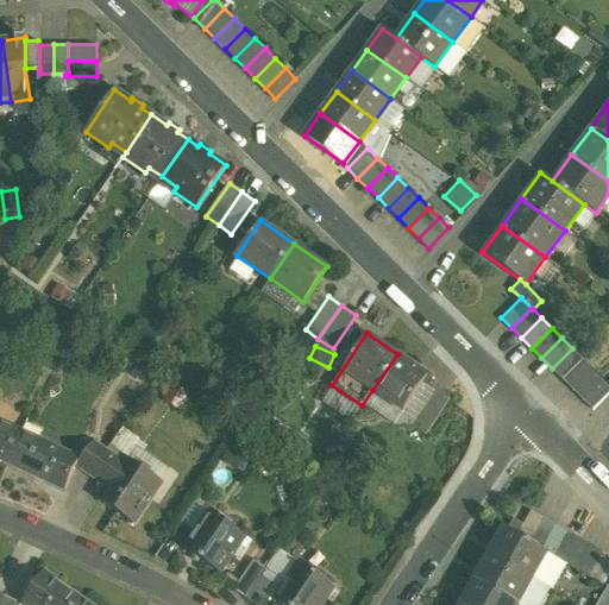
[(572,348),(552,369),(562,378),(582,358),(572,348)]
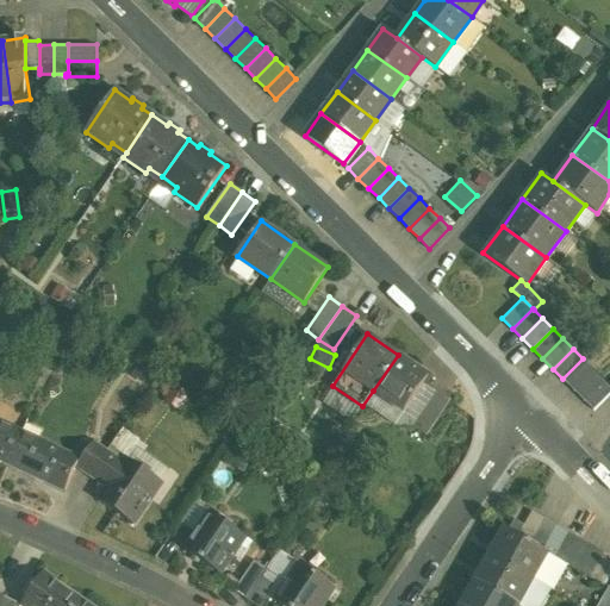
[(428,375),(398,355),(373,391),(404,411),(428,375)]
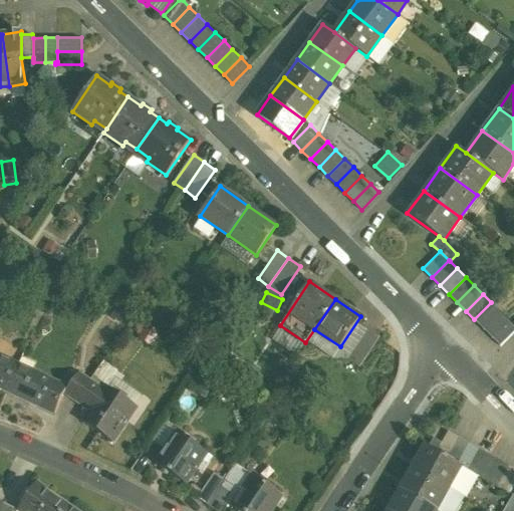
[(491,302),(474,319),(483,328),(499,311),(491,302)]
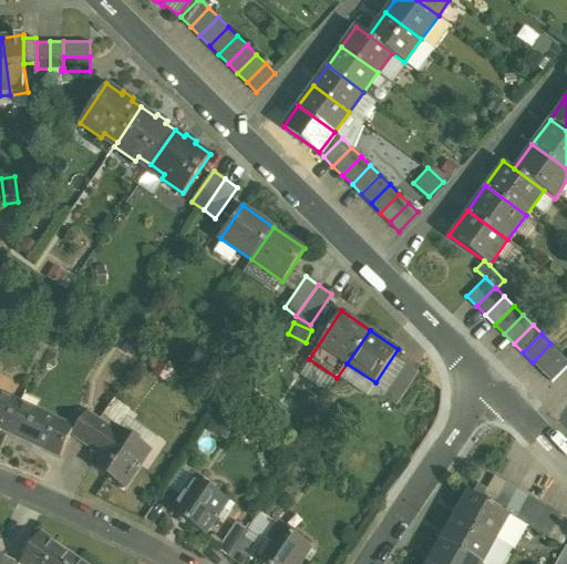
[(550,344),(533,362),(542,371),(560,352),(550,344)]
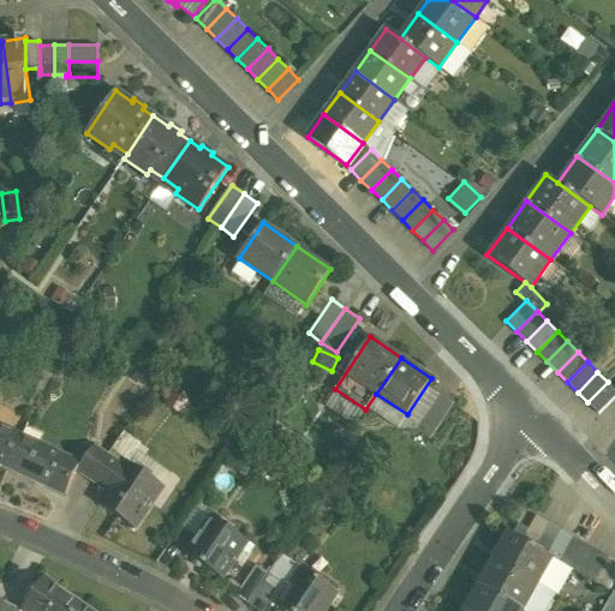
[(614,389),(608,382),(587,402),(598,412),(614,395),(614,389)]
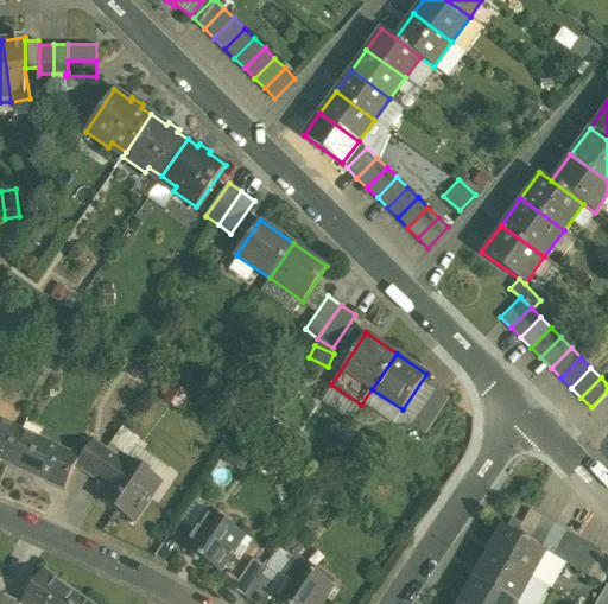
[(450,401),(435,389),(412,423),(428,432),(450,401)]
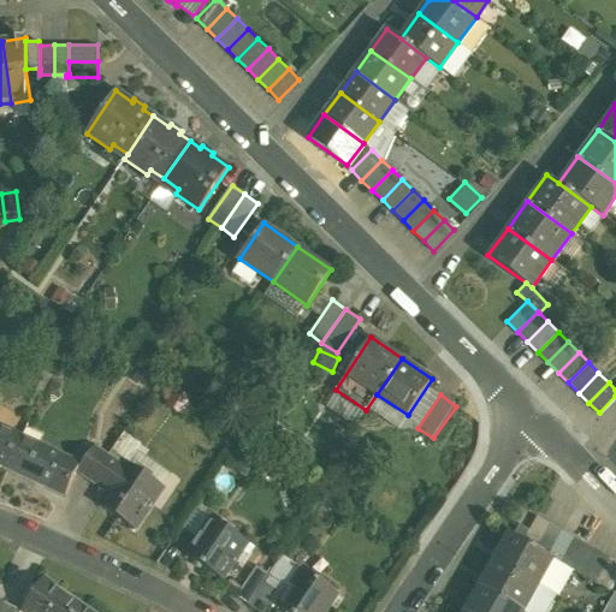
[(22,434),(0,425),(0,462),(6,467),(21,437),(22,434)]
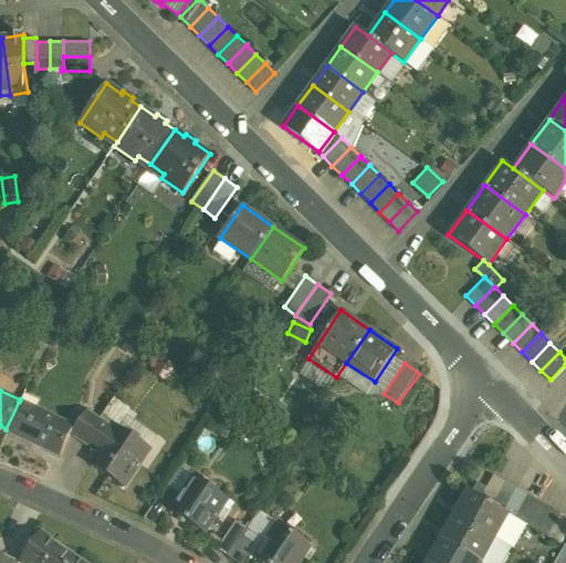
[(35,407),(34,409),(19,402),(6,429),(46,448),(60,418),(35,407)]
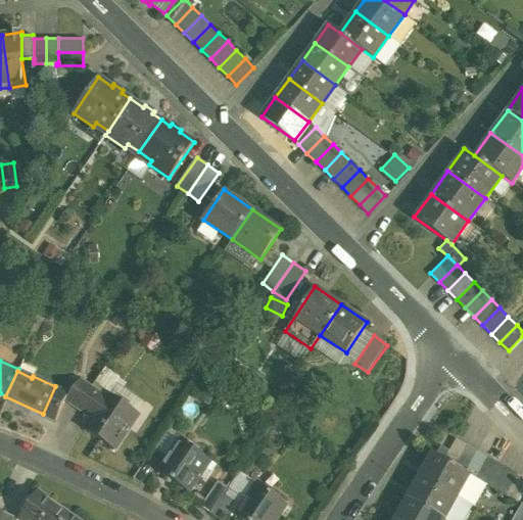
[(90,385),(80,378),(65,398),(77,406),(90,385)]
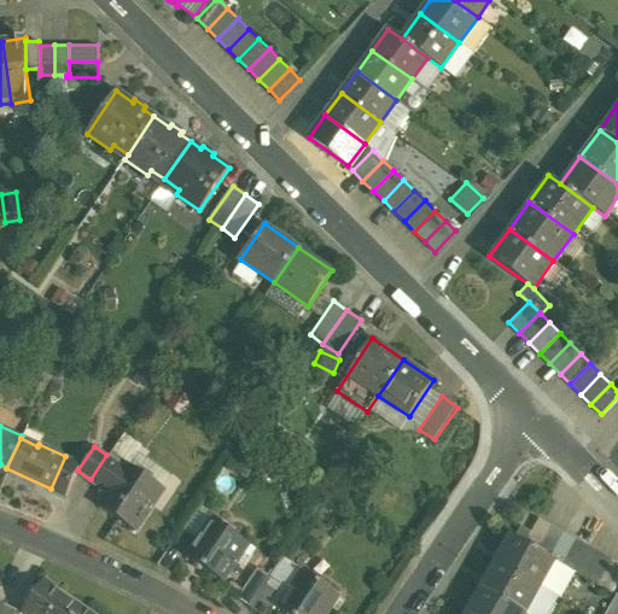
[(106,455),(91,479),(109,491),(124,467),(106,455)]
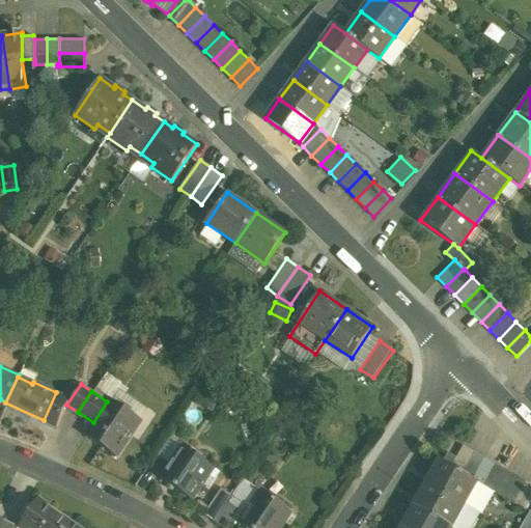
[(135,415),(110,397),(93,422),(85,435),(115,454),(130,432),(126,428),(135,415)]
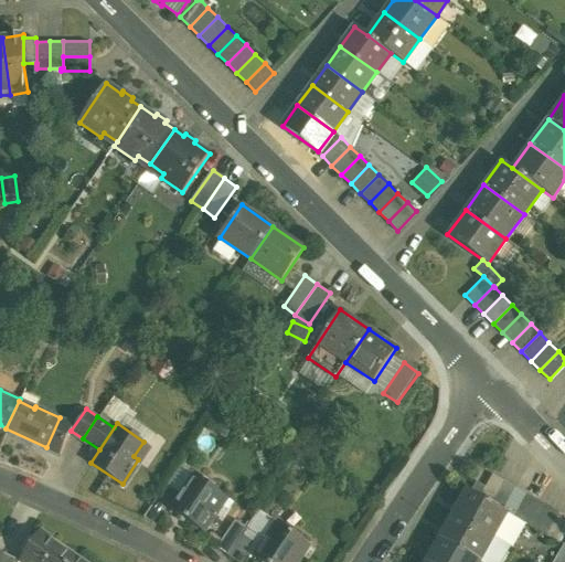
[(503,478),(492,473),(480,495),(490,501),(503,478)]
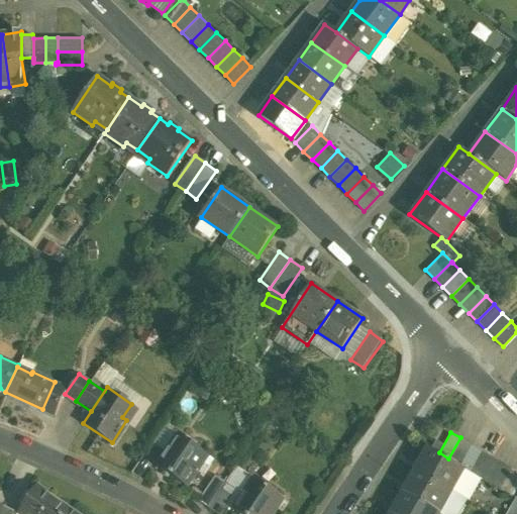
[(178,433),(157,465),(185,484),(198,466),(194,464),(203,450),(178,433)]
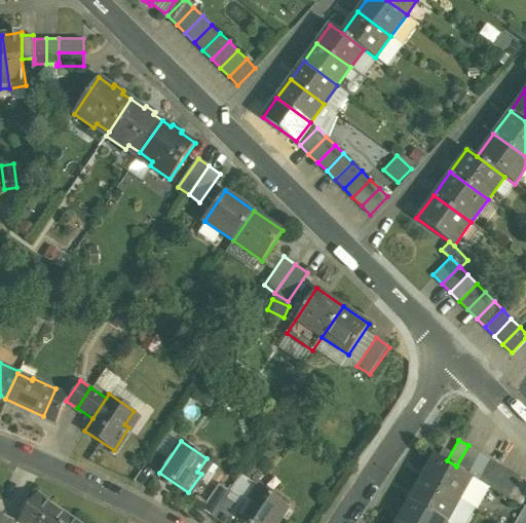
[(468,445),(456,467),(467,473),(480,451),(468,445)]
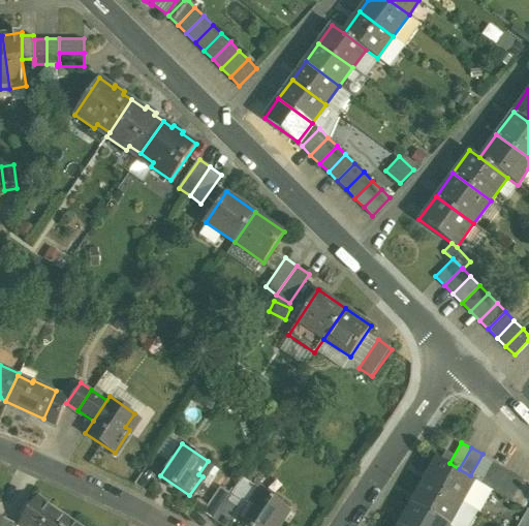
[(483,454),(470,475),(480,482),(493,460),(483,454)]
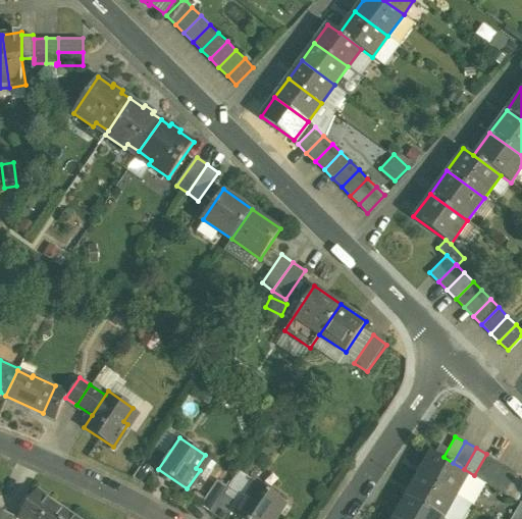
[(419,473),(455,494),(471,504),(484,480),(474,475),(464,469),(453,463),(444,457),(431,451),(419,473)]
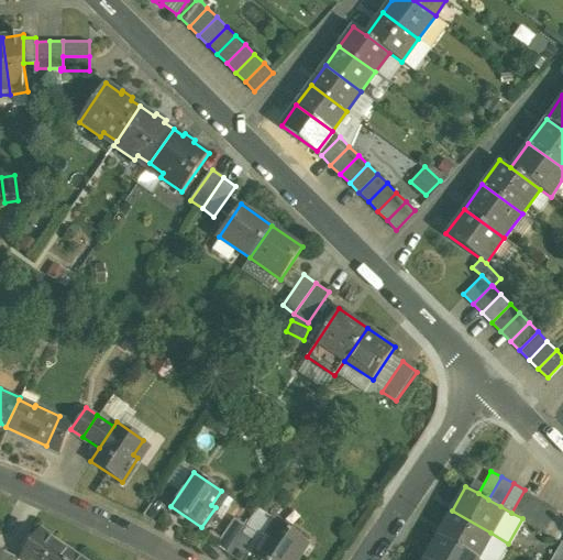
[(536,496),(525,490),(511,513),(522,518),(536,496)]
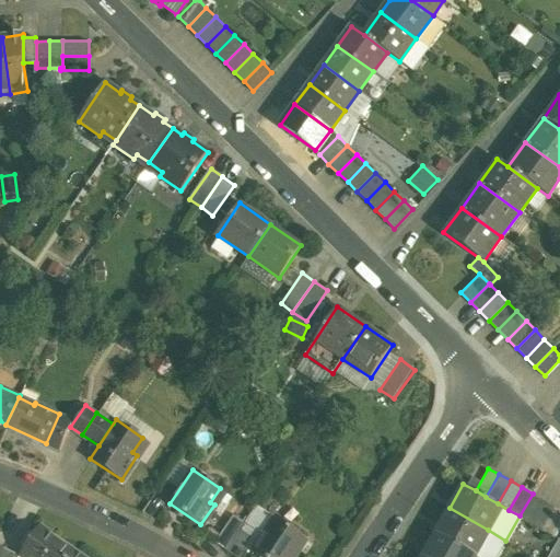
[(533,494),(520,515),(532,522),(544,500),(533,494)]
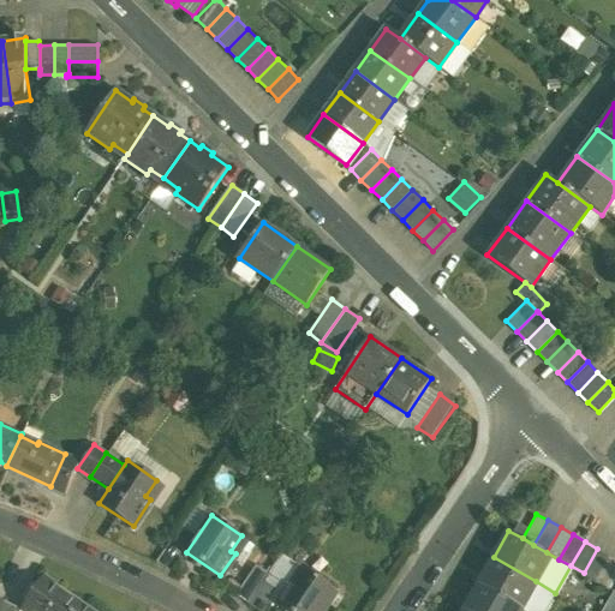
[(597,549),(584,573),(596,580),(610,555),(597,549)]
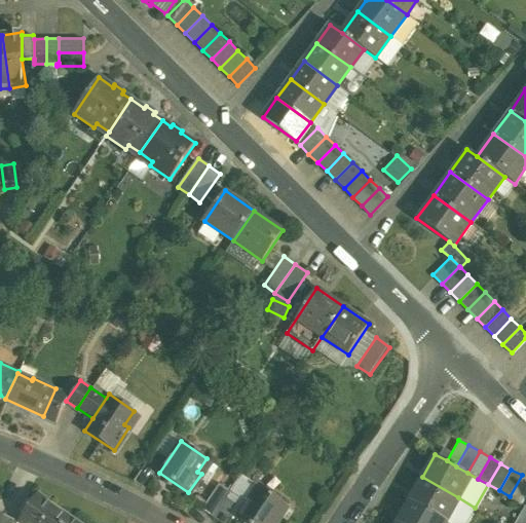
[(285,502),(241,474),(226,495),(237,503),(231,514),(245,522),(275,522),(278,518),(275,516),(285,502)]
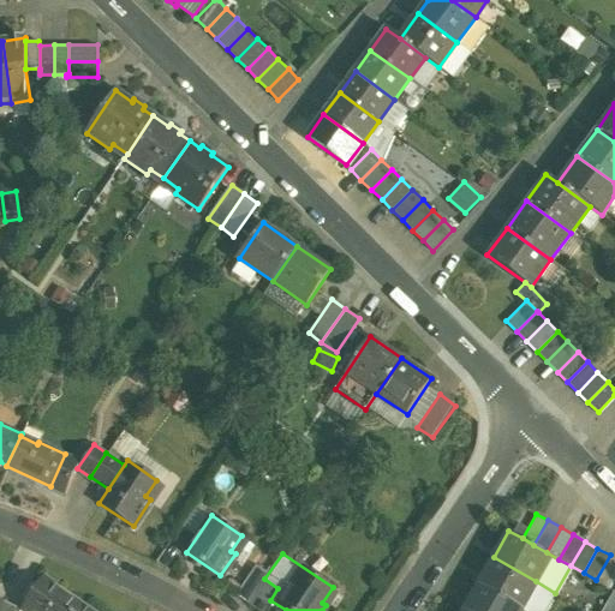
[(614,557),(610,555),(596,580),(608,587),(614,574),(614,557)]
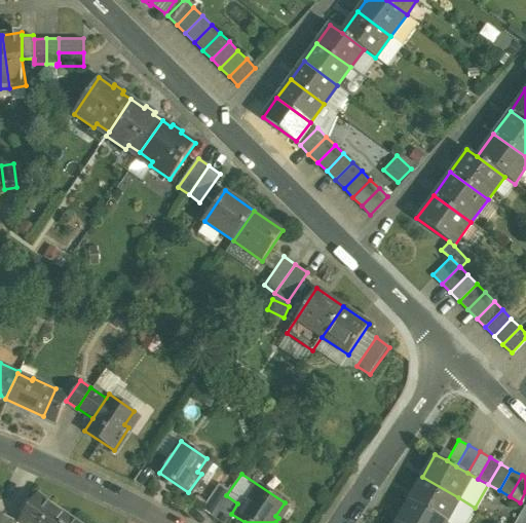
[(458,497),(422,477),(409,499),(446,520),(458,497)]
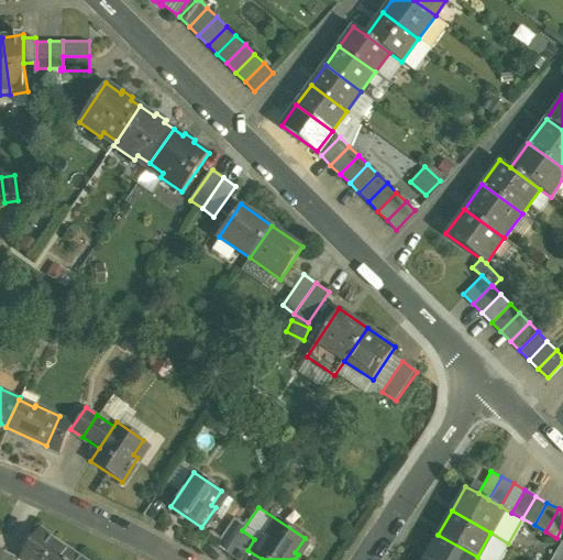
[(231,523),(216,545),(228,552),(242,530),(231,523)]
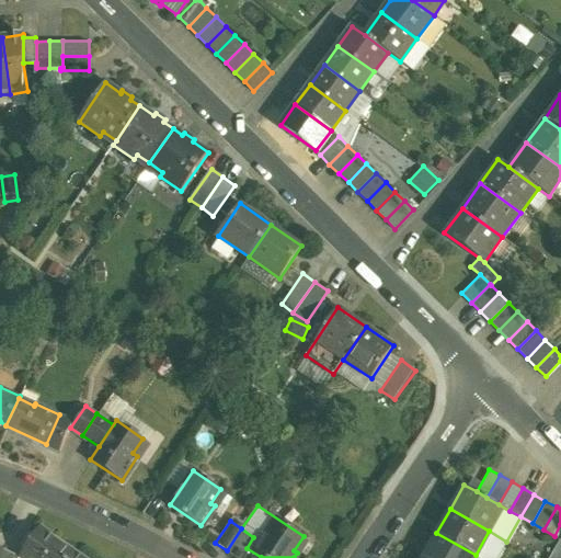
[(49,531),(41,524),(19,556),(20,557),(68,557),(75,549),(48,532),(49,531)]
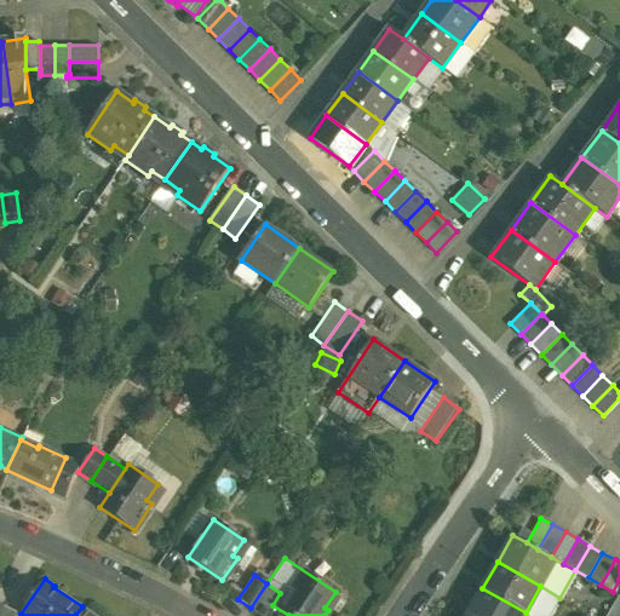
[(267,583),(251,608),(263,615),(264,615),(273,605),(280,593),(267,583)]
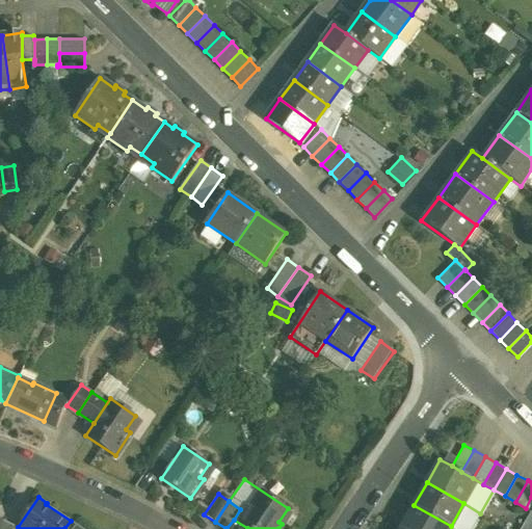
[(448,528),(451,526),(414,505),(401,528),(403,528),(448,528)]
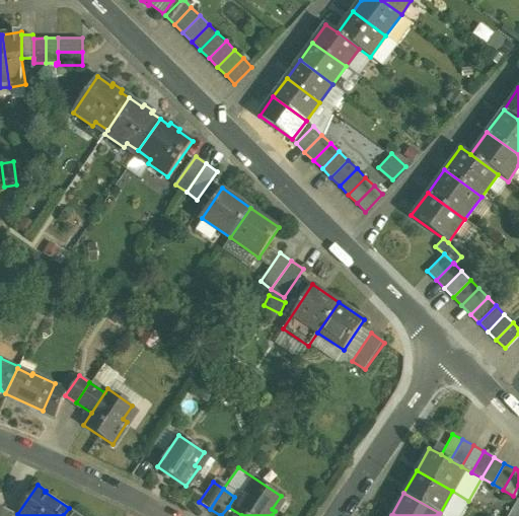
[(518,515),(518,498),(517,497),(506,515),(518,515)]
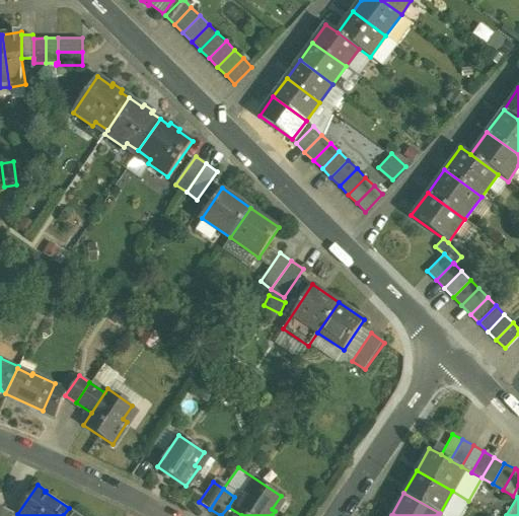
[(0,515),(12,515),(15,512),(4,507),(0,515)]
